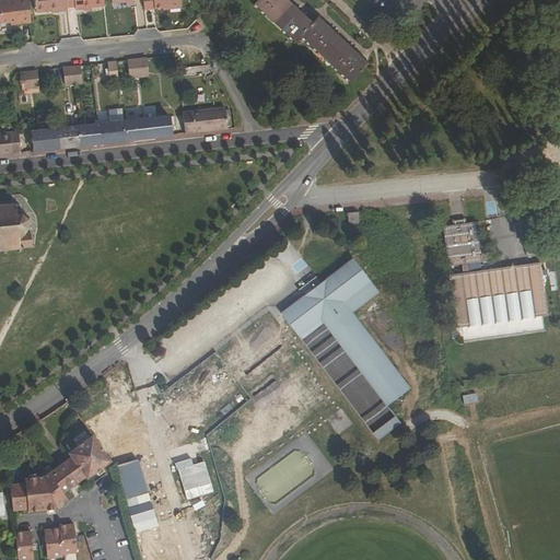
[(32,24),(28,0),(26,0),(15,1),(0,3),(0,2),(0,13),(1,25),(18,23),(19,26),(32,24)]
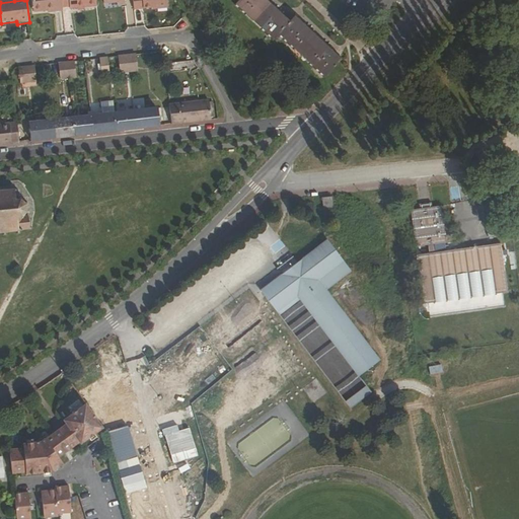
[(63,9),(62,0),(33,0),(35,13),(63,10),(63,9)]
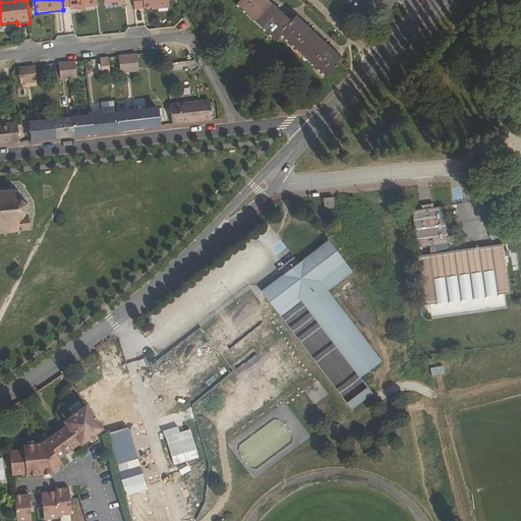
[(97,0),(62,0),(63,9),(70,8),(71,10),(99,7),(97,0)]
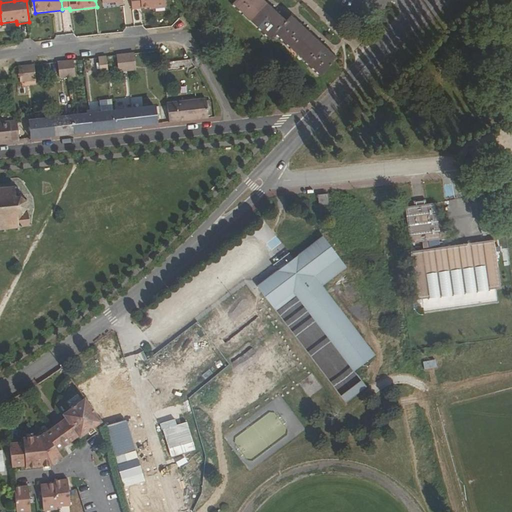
[(131,0),(132,10),(155,8),(156,10),(166,9),(164,0),(131,0)]
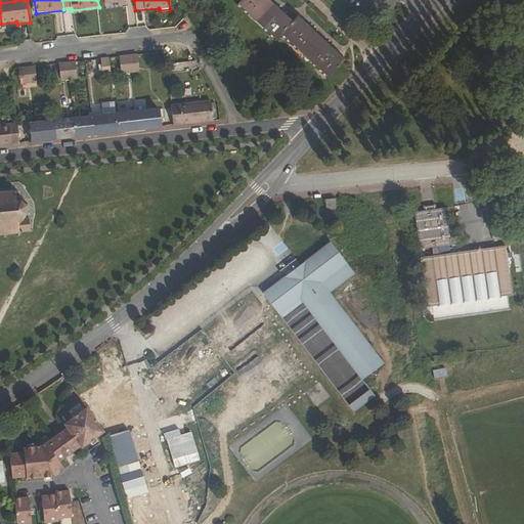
[(329,79),(346,60),(299,17),(294,24),(268,0),(244,0),(238,6),(276,42),(281,36),(329,79)]
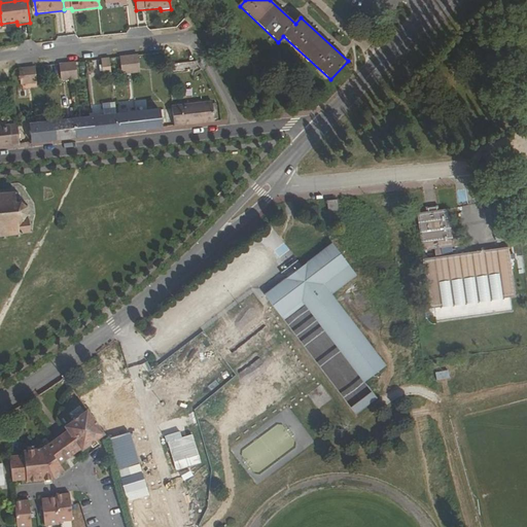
[(130,57),(132,74),(140,72),(138,56),(130,57)]
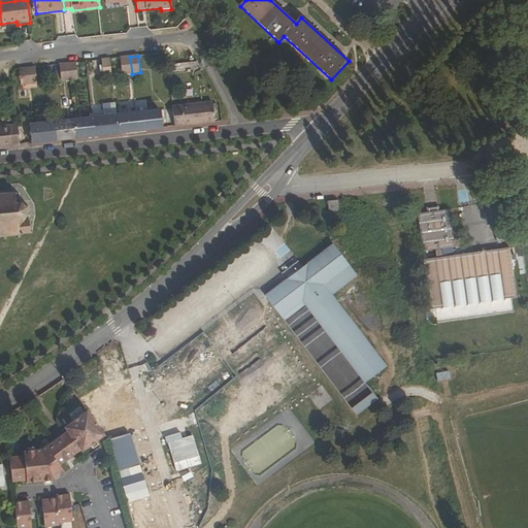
[(123,75),(132,74),(130,57),(121,58),(123,75)]
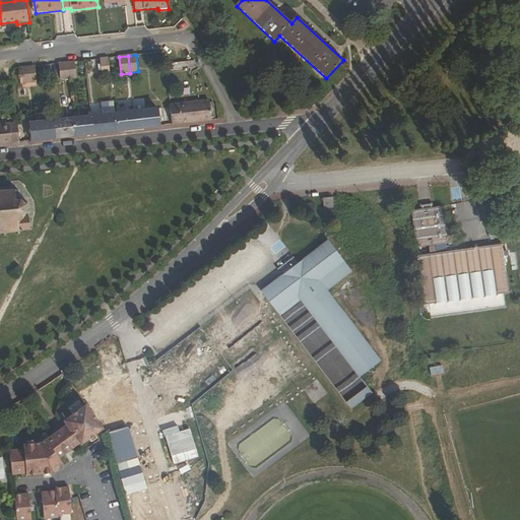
[(109,58),(100,59),(102,76),(111,75),(109,58)]
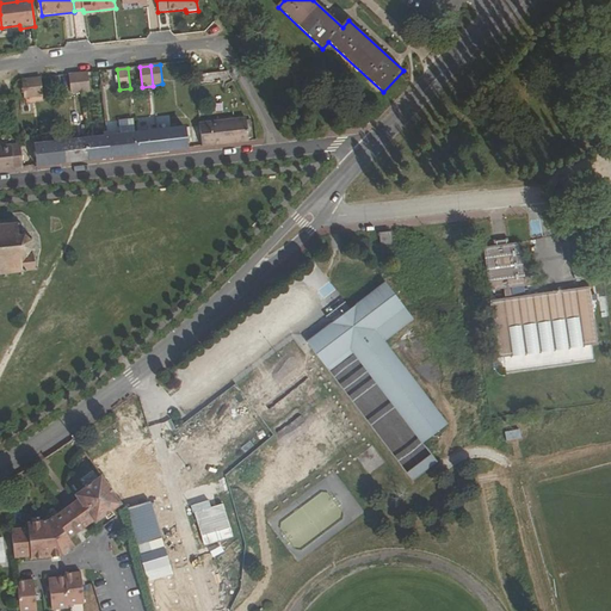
[(79,74),(80,94),(91,93),(88,73),(79,74)]
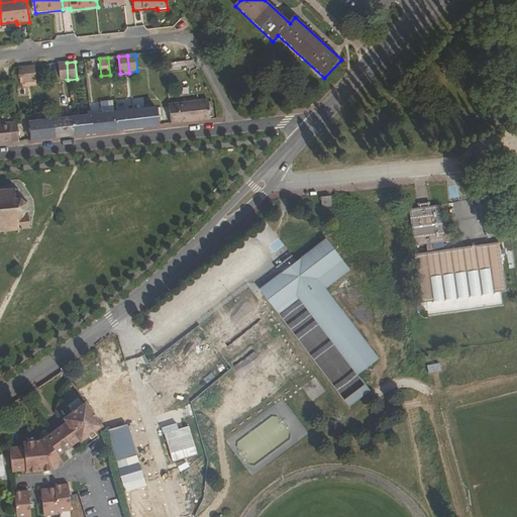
[(61,81),(68,80),(67,63),(59,64),(61,81)]
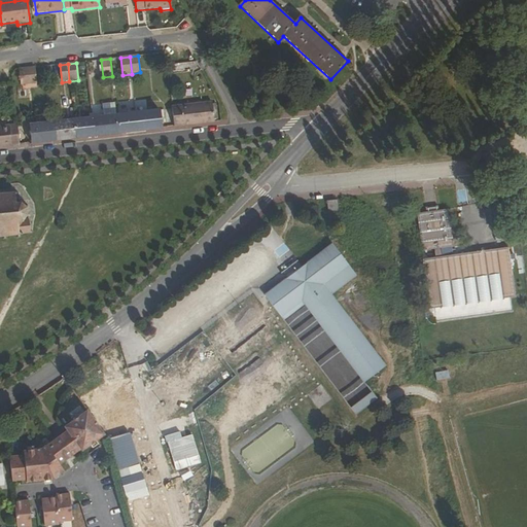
[(38,84),(35,68),(21,70),(23,85),(38,84)]
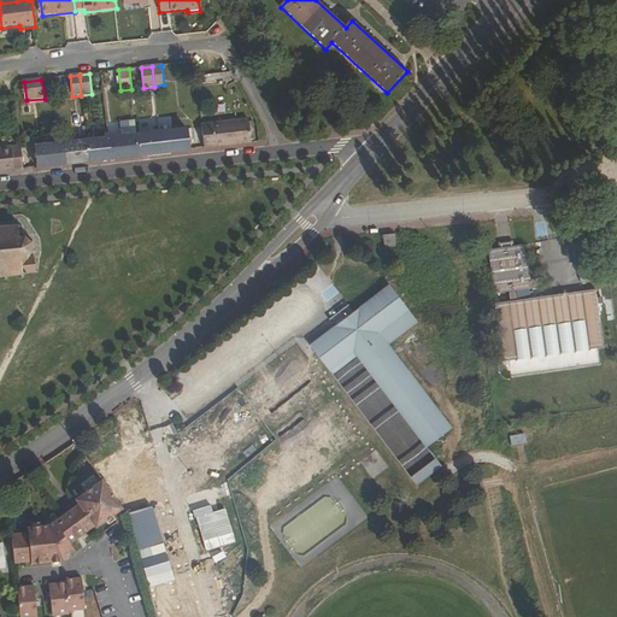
[(203,127),(205,150),(252,144),(250,122),(203,127)]
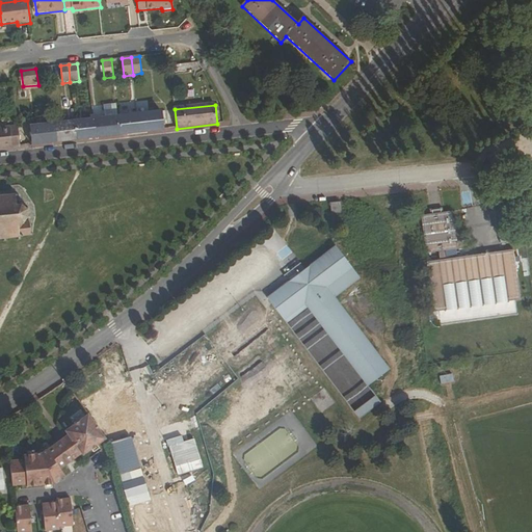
[(137,115),(139,133),(163,131),(161,112),(155,112),(154,110),(149,110),(149,113),(137,115)]
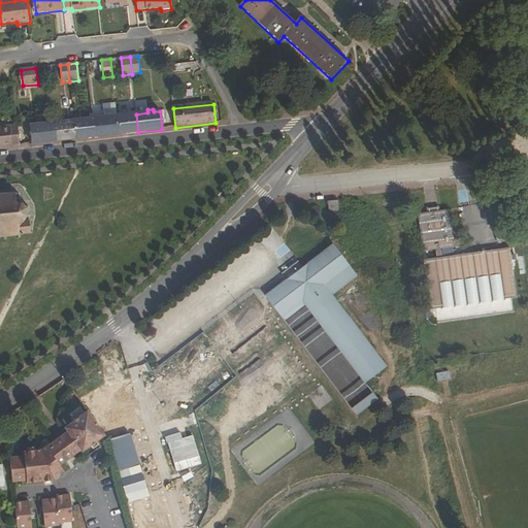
[(104,118),(93,119),(95,137),(119,135),(117,117),(110,117),(110,113),(104,114),(104,118)]
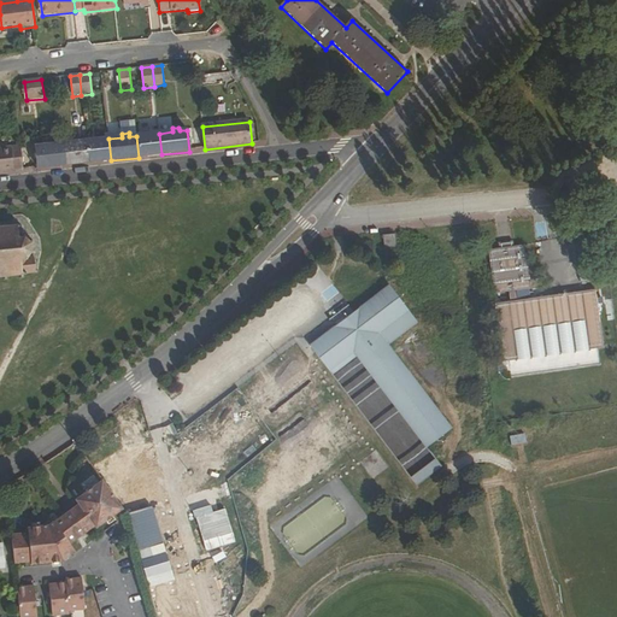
[(136,136),(139,158),(162,154),(159,134),(136,136)]
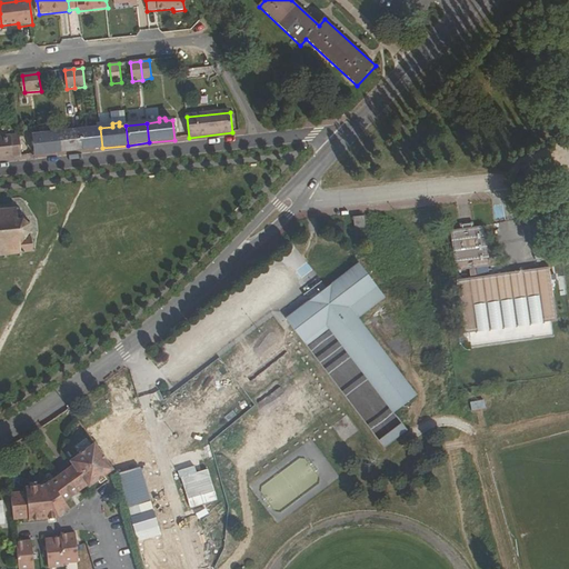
[(58,139),(59,153),(82,150),(80,127),(78,127),(78,131),(55,133),(55,139),(58,139)]
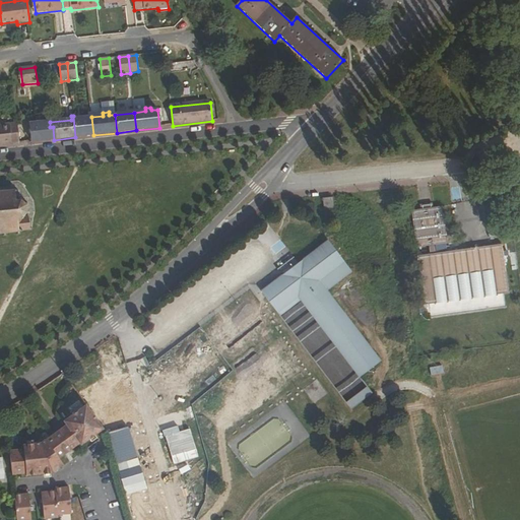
[(73,116),(75,137),(93,135),(91,117),(75,119),(75,116),(73,116)]
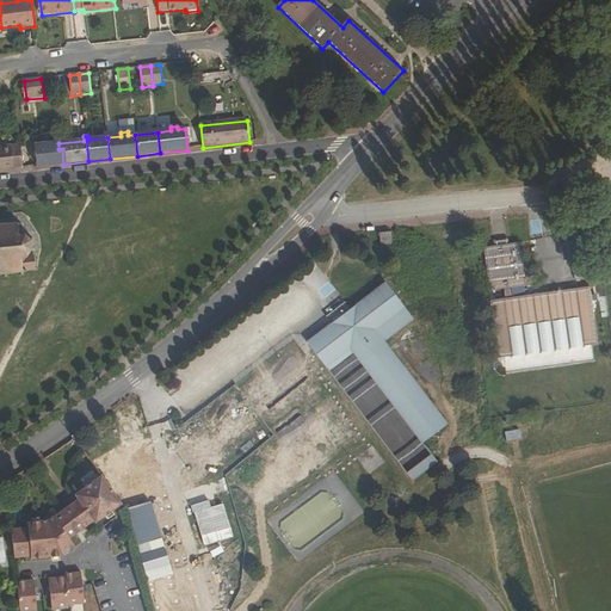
[(38,167),(63,165),(62,149),(59,149),(59,143),(51,144),(51,141),(44,141),(45,146),(36,146),(38,167)]
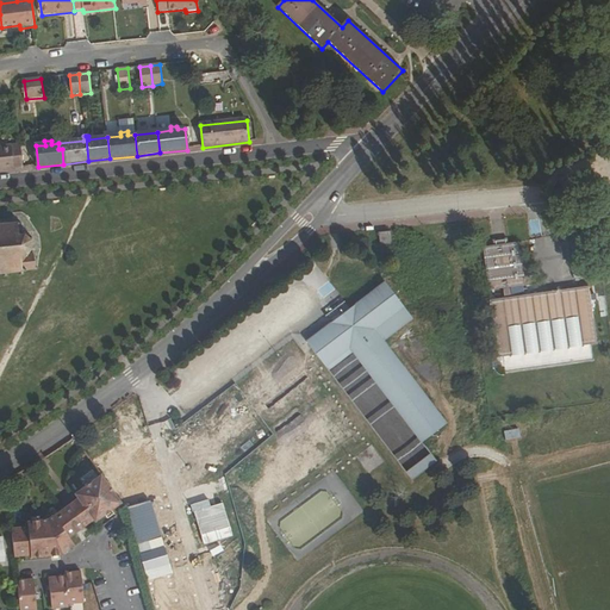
[(0,172),(14,169),(12,148),(0,148),(0,172)]
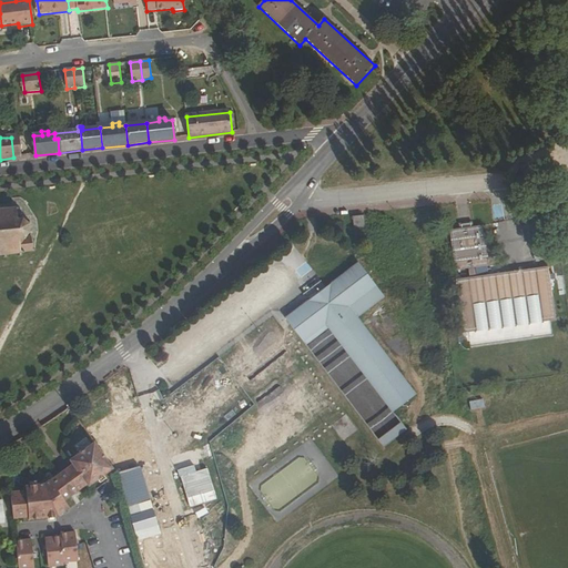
[(0,255),(6,255),(7,259),(9,259),(9,254),(21,253),(22,256),(24,256),(26,254),(27,254),(28,252),(34,251),(37,252),(38,249),(36,247),(36,240),(29,236),(29,232),(32,233),(33,231),(29,230),(29,223),(31,223),(31,220),(28,221),(27,216),(29,213),(28,211),(24,214),(20,214),(20,210),(22,210),(22,206),(20,206),(19,203),(16,203),(17,208),(3,209),(3,205),(1,205),(1,209),(0,209),(0,255)]
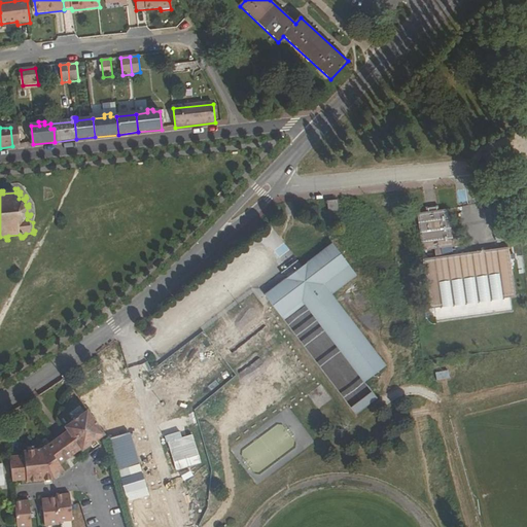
[(337,201),(327,202),(328,213),(339,212),(337,201)]
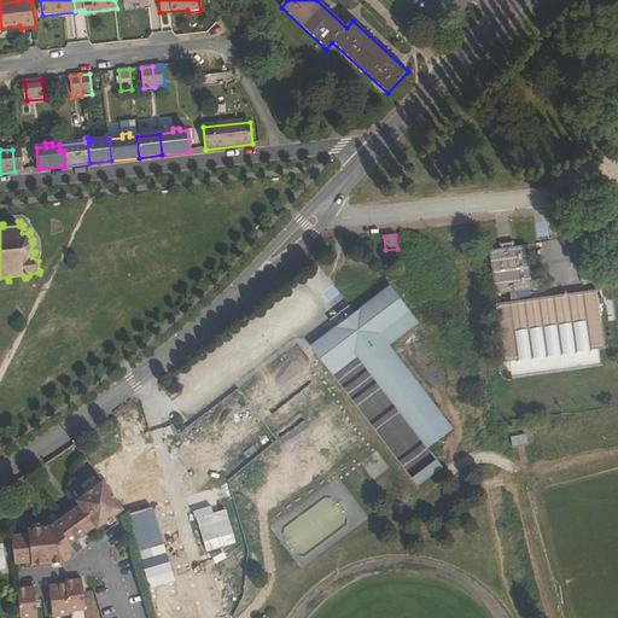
[(525,245),(488,250),(494,295),(509,292),(511,303),(495,304),(503,363),(605,349),(596,290),(530,299),(529,290),(531,289),(525,245)]
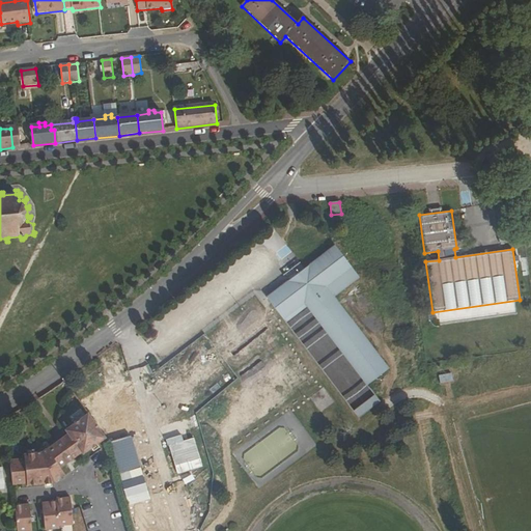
[(267,298),(358,418),(380,401),(367,385),(388,369),(333,297),(358,278),(334,246),(267,298)]
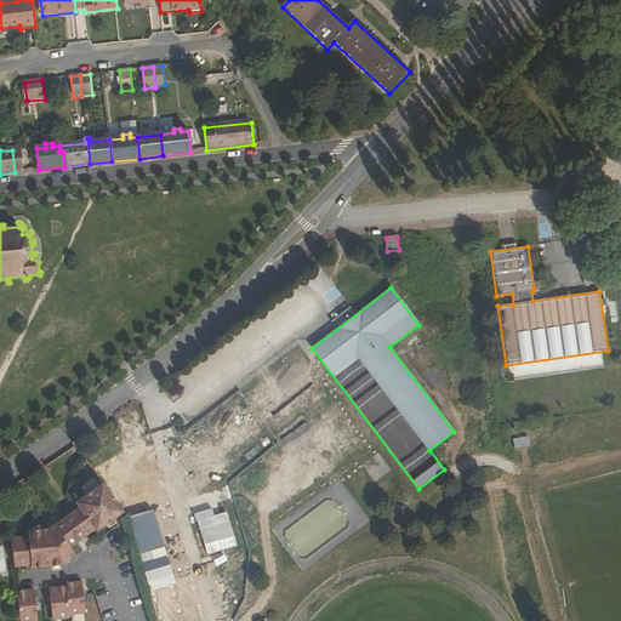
[(528,438),(513,440),(514,449),(529,445),(528,438)]
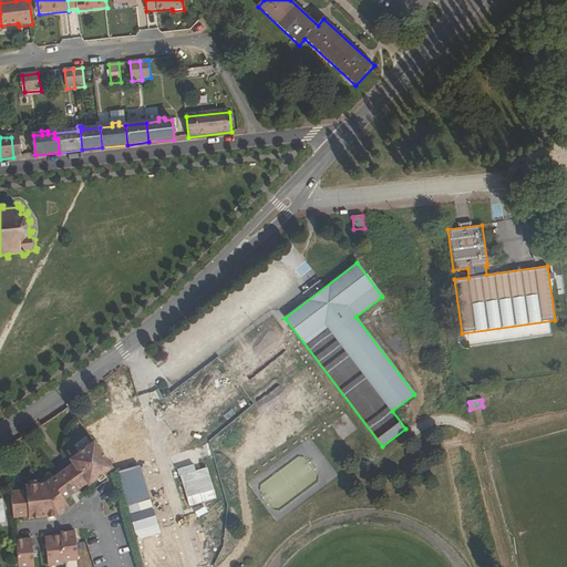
[(332,424),(342,436),(352,428),(341,416),(332,424)]
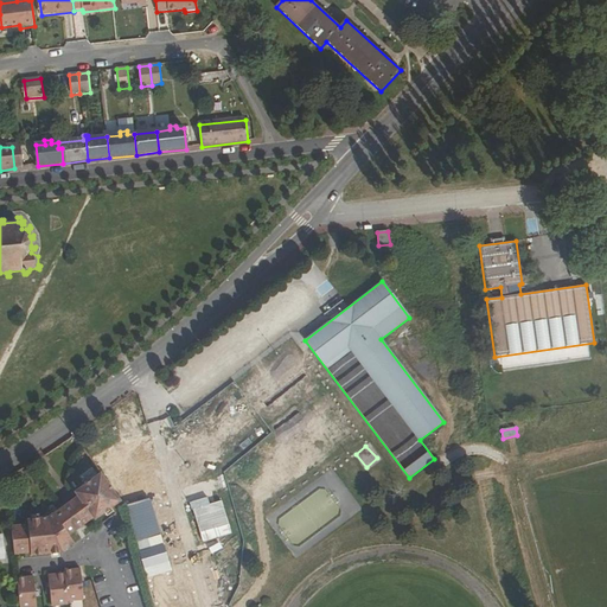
[(26,524),(10,525),(13,556),(30,554),(30,560),(62,556),(71,549),(70,534),(93,519),(95,521),(122,502),(101,472),(75,492),(76,496),(49,516),(26,518),(26,524)]
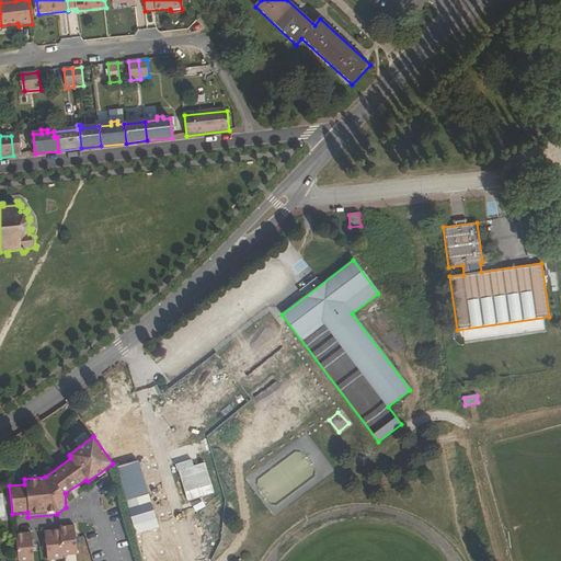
[(134,465),(139,464),(133,439),(127,442),(134,465)]
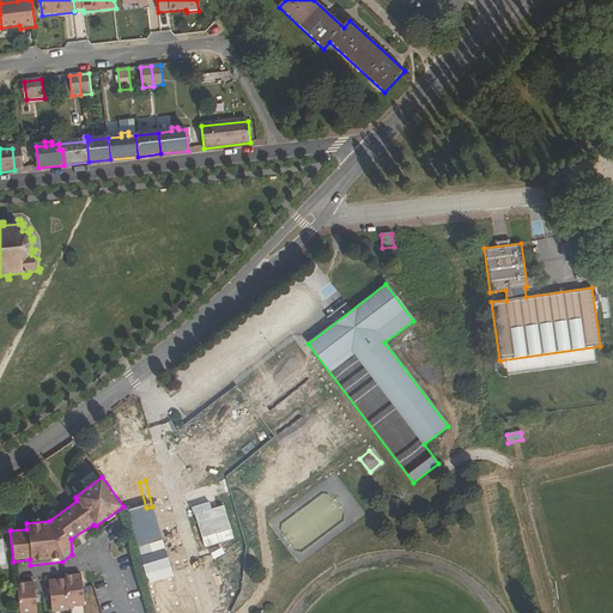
[(126,509),(147,583),(173,577),(152,507),(146,508),(139,483),(120,487),(126,509)]
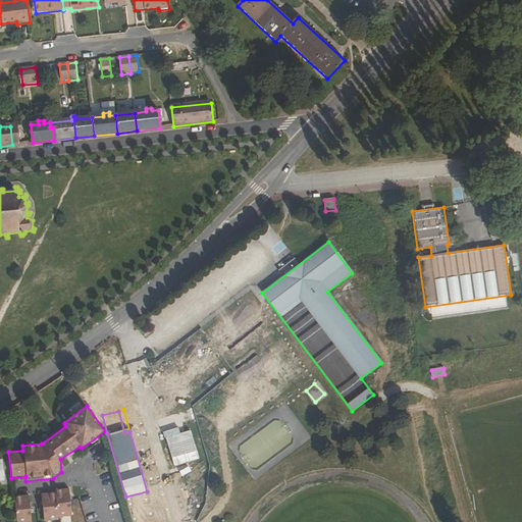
[(55,490),(55,492),(58,518),(73,517),(70,489),(62,490),(55,490)]
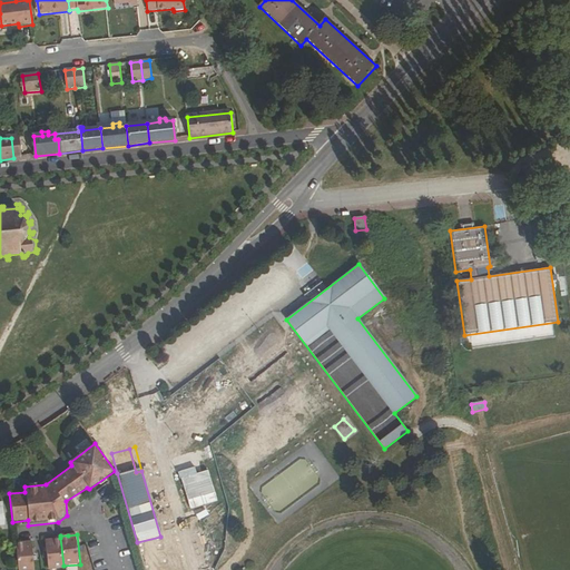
[(60,538),(53,539),(45,540),(48,569),(64,568),(64,566),(60,538)]
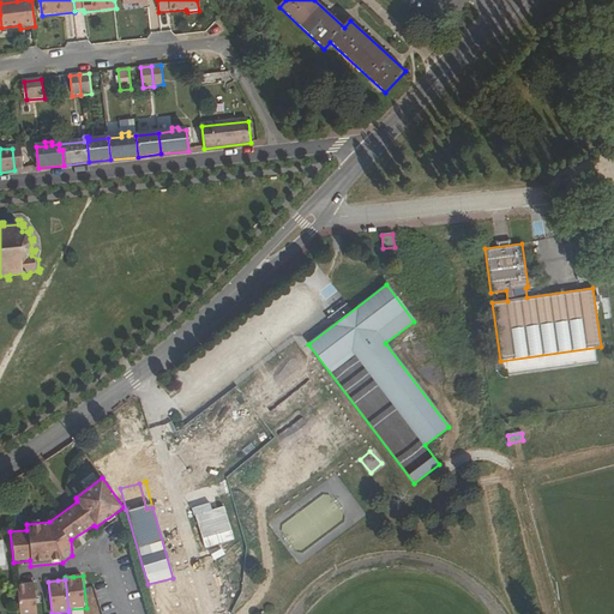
[(25,584),(16,584),(19,613),(18,613),(38,613),(35,583),(25,584)]
